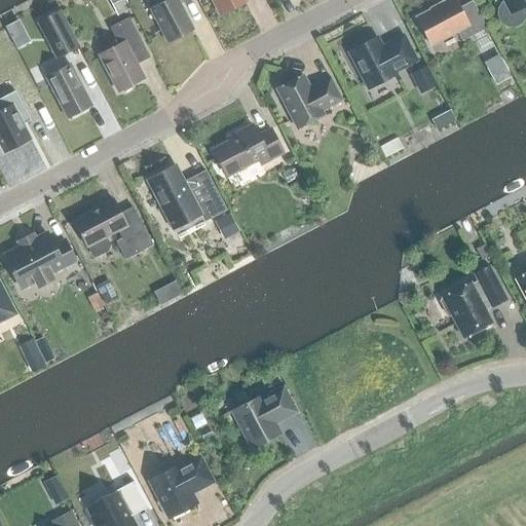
[(123,0),(101,0),(105,6),(107,5),(113,16),(128,8),(123,0)]
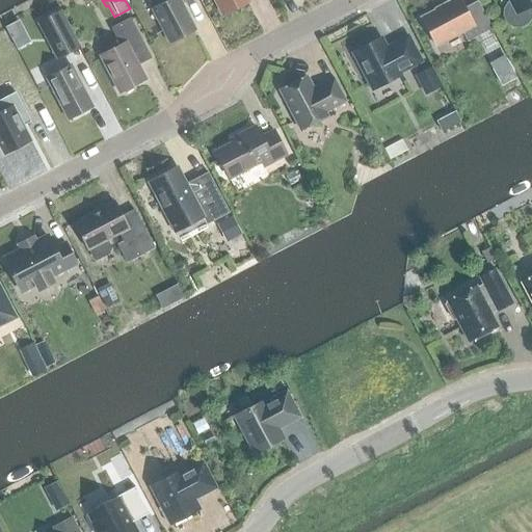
[(169,43),(193,29),(181,5),(189,0),(168,0),(152,9),(169,43)]
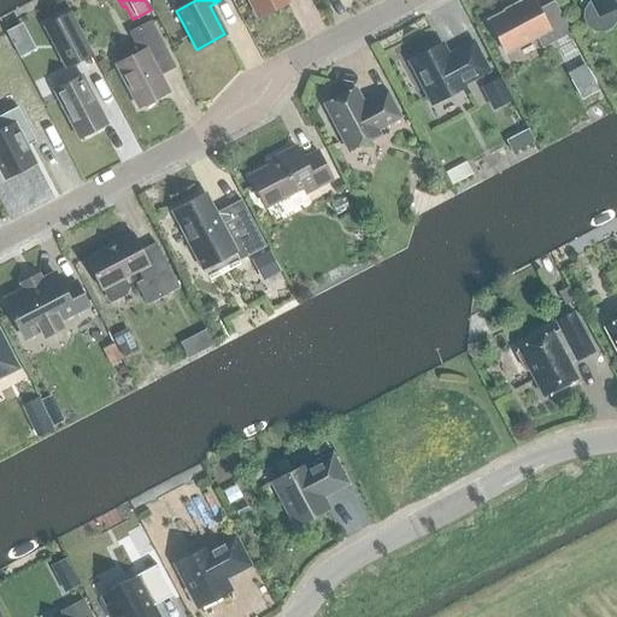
[(248,0),(258,17),(287,3),(285,0),(248,0)]
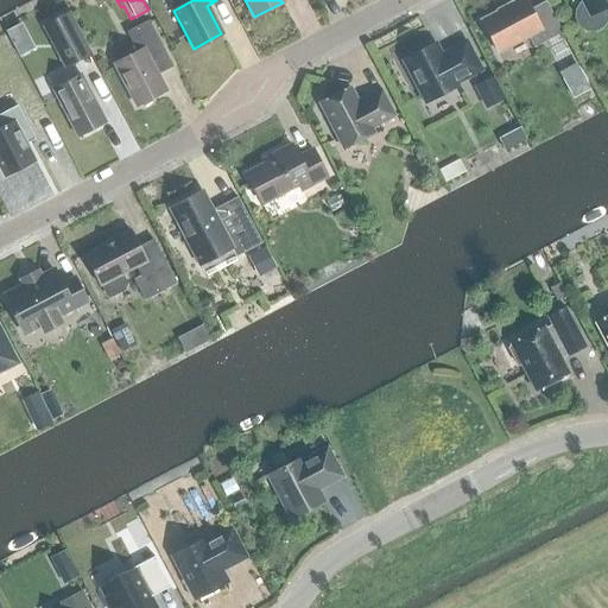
[(530,10),(524,0),(513,0),(502,6),(504,8),(480,21),(498,52),(527,37),(533,48),(562,33),(545,1),(530,10)]
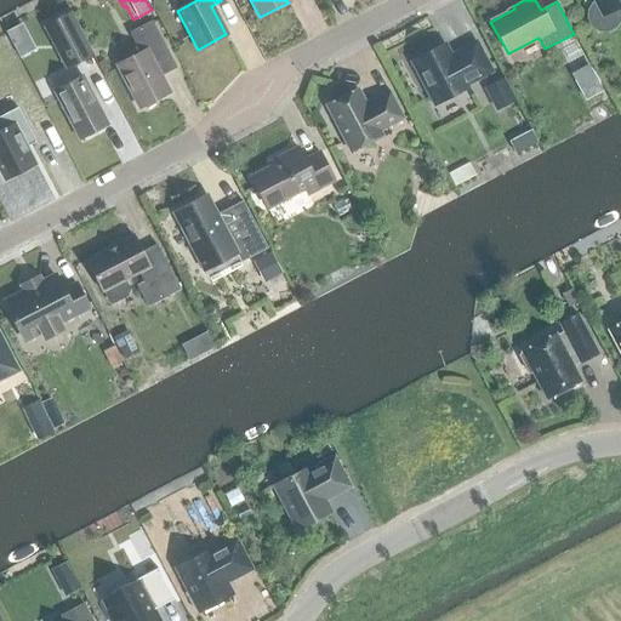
[(620,0),(591,0),(592,3),(591,3),(586,11),(586,21),(590,28),(598,33),(608,34),(615,29),(620,22),(620,13),(620,12),(620,10),(620,9),(620,0)]
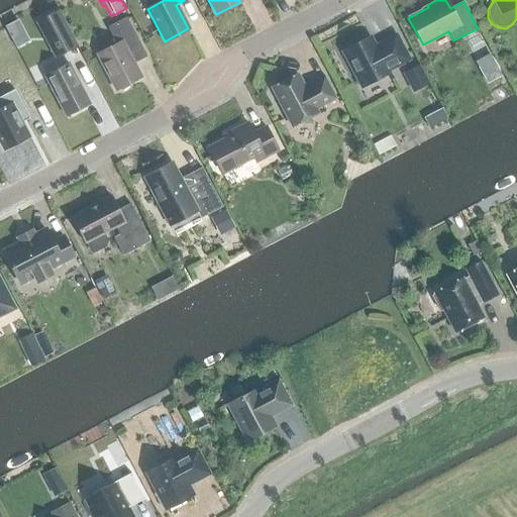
[(54,60),(79,46),(59,9),(34,22),(54,60)]
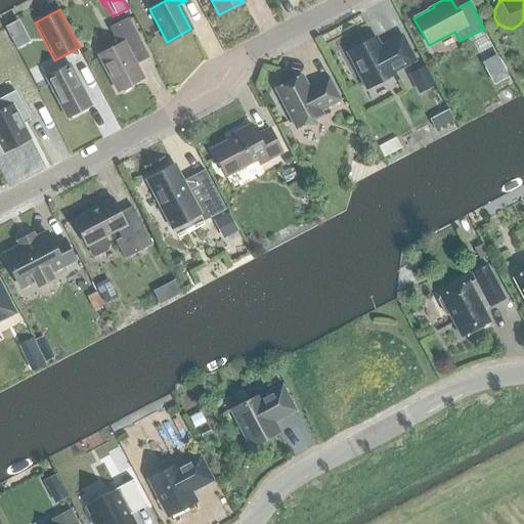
[(117,91),(142,78),(135,63),(147,57),(127,17),(108,28),(118,45),(98,55),(117,91)]
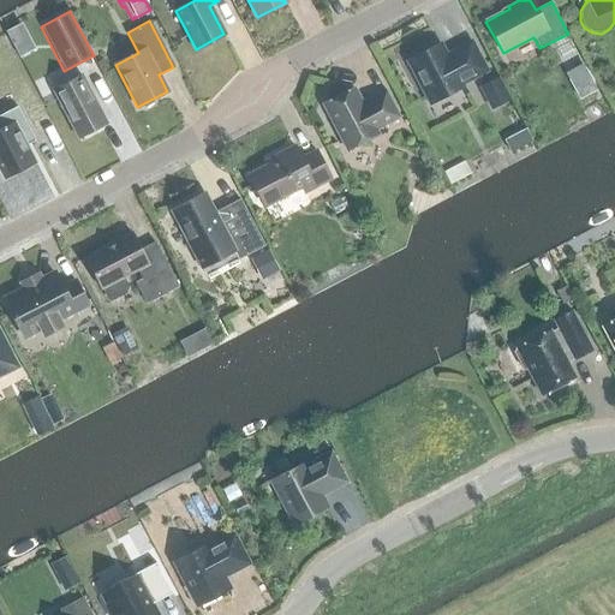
[(490,72),(472,40),(447,53),(442,42),(405,61),(429,107),(466,88),(465,85),(490,72)]
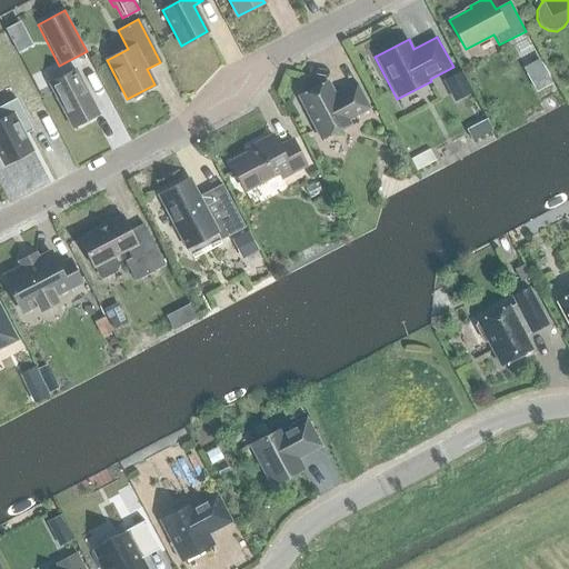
[(543,65),(537,52),(521,61),(527,73),(543,65)]
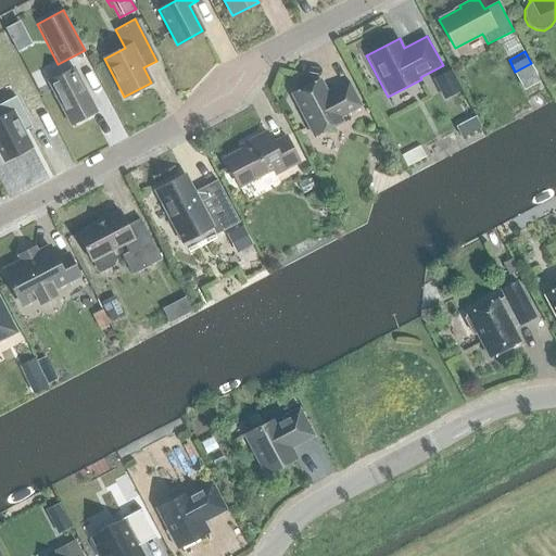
[(71,125),(96,112),(73,67),(48,80),(71,125)]
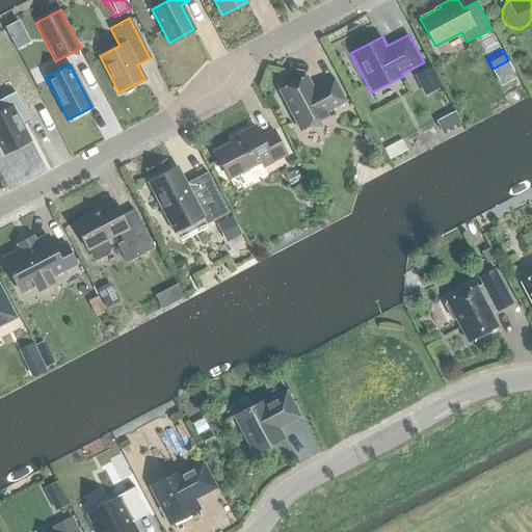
[(415,75),(424,95),(441,86),(431,67),(415,75)]
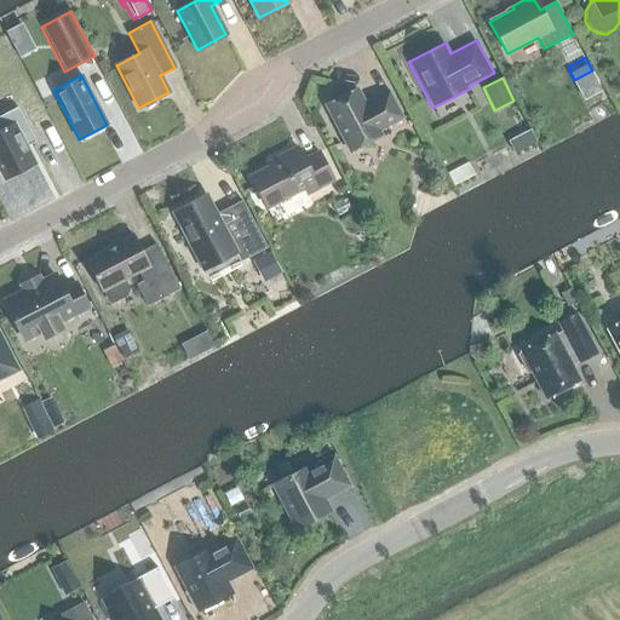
[(365,105),(356,90),(325,105),(349,153),(380,136),(378,131),(401,119),(388,92),(365,105)]
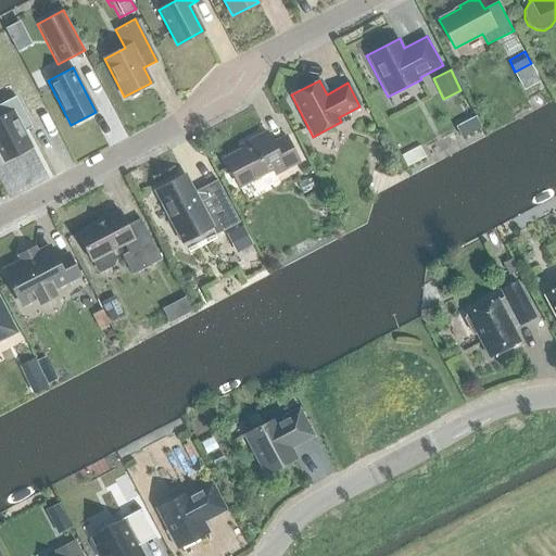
[(0,114),(2,118),(0,119),(0,153),(3,161),(29,147),(19,125),(27,119),(15,97),(0,104),(0,114)]
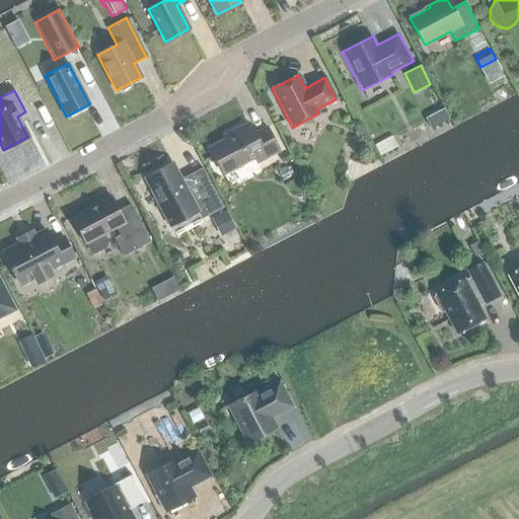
[(253,134),(248,124),(230,133),(232,136),(209,148),(223,174),(253,158),(256,163),(279,151),(267,128),(253,134)]
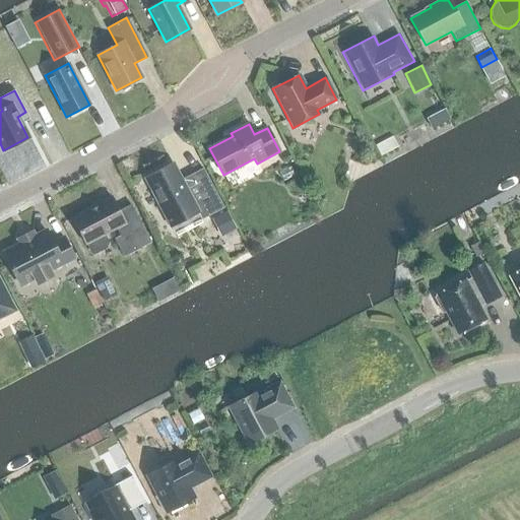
[(380,156),(398,147),(392,137),(375,146),(380,156)]
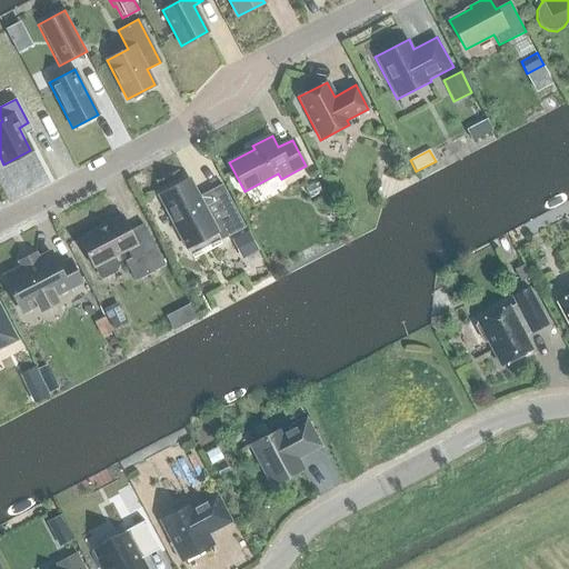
[(188,180),(159,195),(185,243),(192,259),(222,243),(220,240),(232,233),(243,228),(222,185),(197,198),(188,180)]
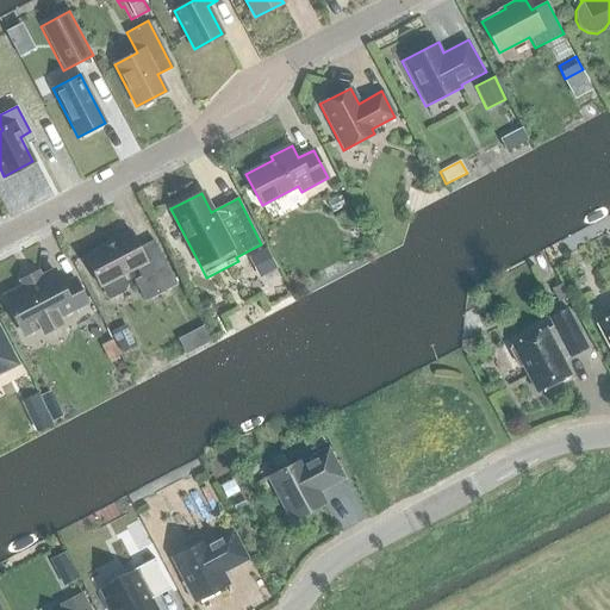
[(138,248),(129,230),(113,238),(114,240),(83,256),(100,286),(101,286),(109,300),(125,292),(126,284),(123,275),(136,268),(141,278),(134,281),(144,302),(176,285),(153,240),(138,248)]
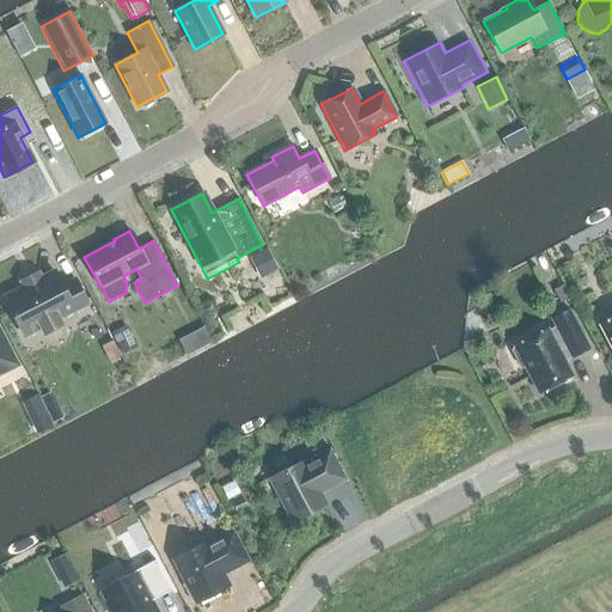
[(265,250),(252,256),(262,275),(275,268),(265,250)]
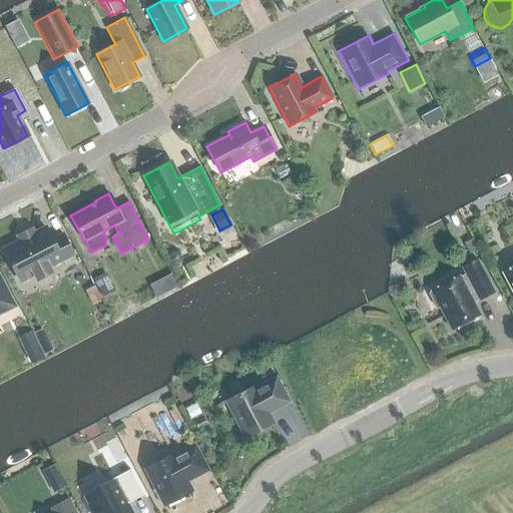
[(52,239),(46,229),(5,251),(22,282),(35,274),(39,281),(54,273),(49,266),(62,259),(63,261),(74,254),(63,233),(52,239)]
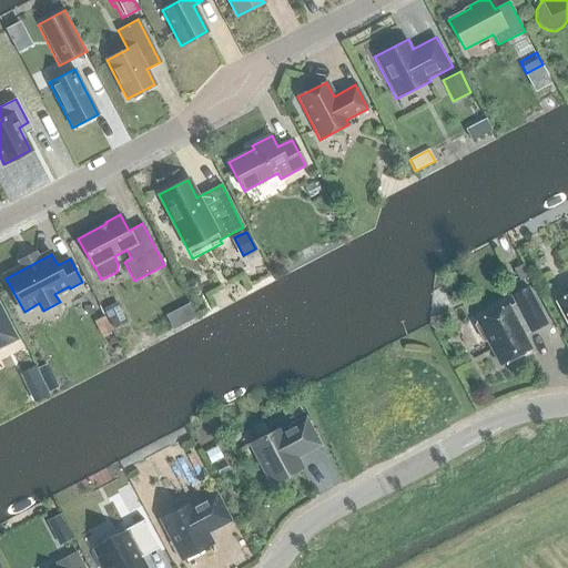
[(546,323),(527,288),(510,296),(515,304),(507,307),(506,306),(477,322),(478,323),(474,325),(483,343),(487,341),(499,365),(529,348),(521,334),(528,331),(529,332),(546,323)]
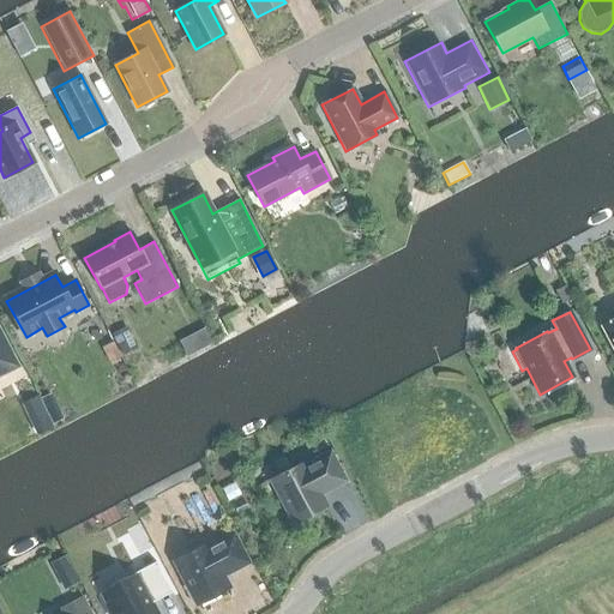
[(613,318),(599,326),(613,355),(613,318)]
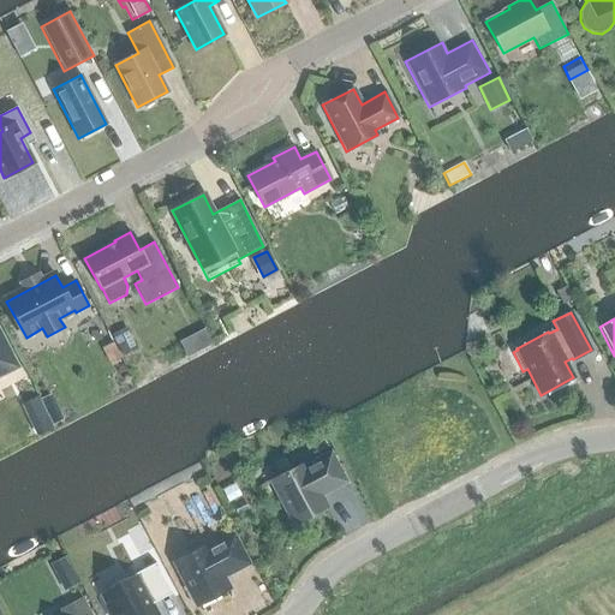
[(123,357),(137,350),(126,327),(112,334),(123,357)]
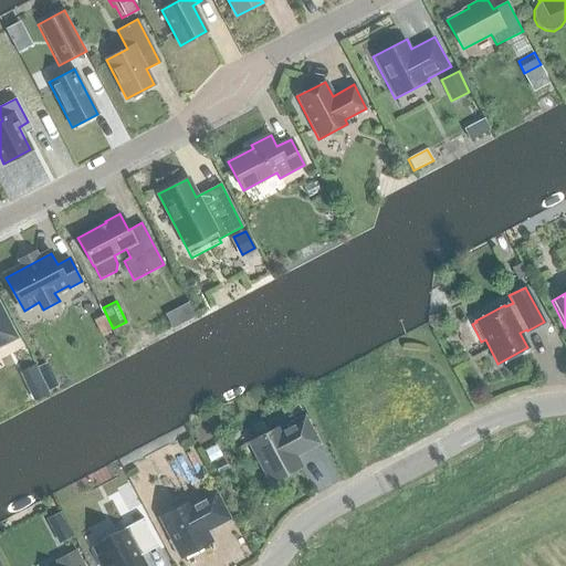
[(0,348),(19,338),(0,303),(0,348)]
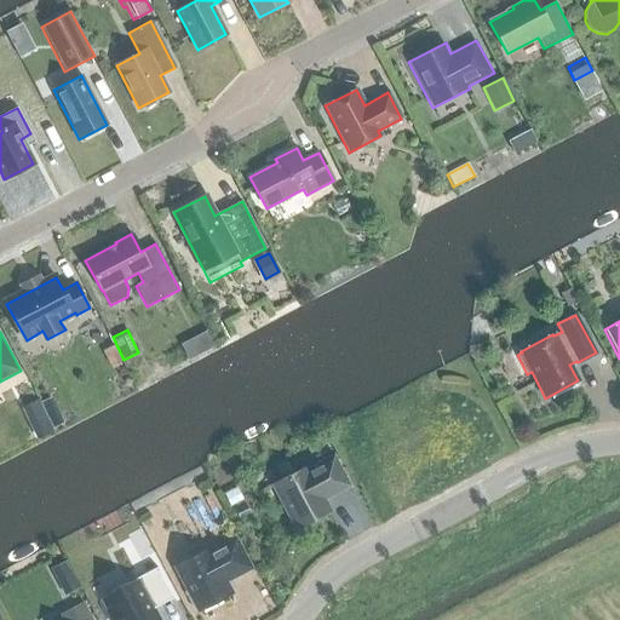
[(114,345),(102,351),(110,367),(122,361),(114,345)]
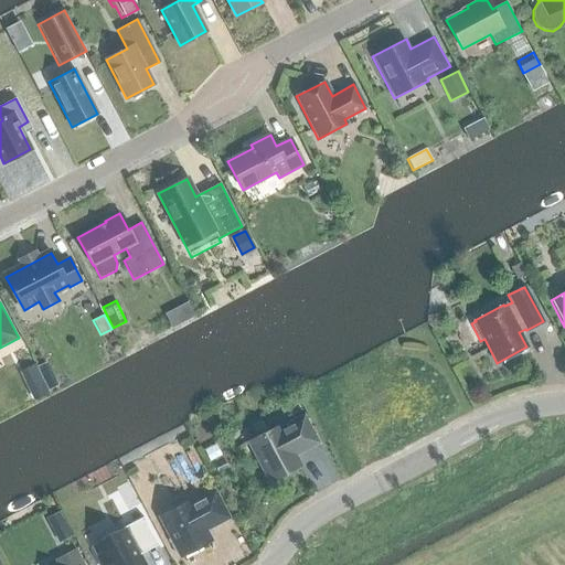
[(33,365),(19,372),(34,402),(49,395),(33,365)]
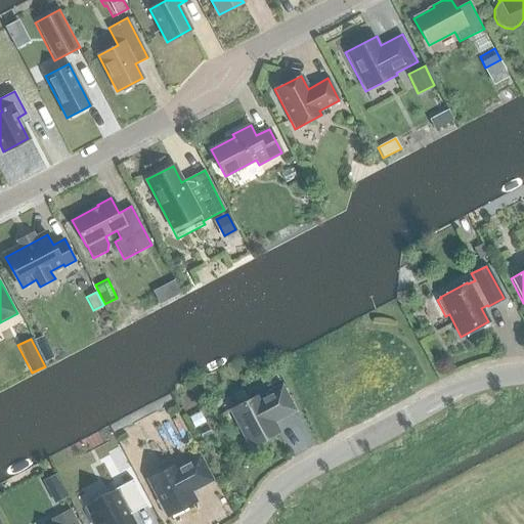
[(297,411),(282,383),(260,394),(260,393),(228,409),(249,449),(281,433),(275,423),(297,411)]
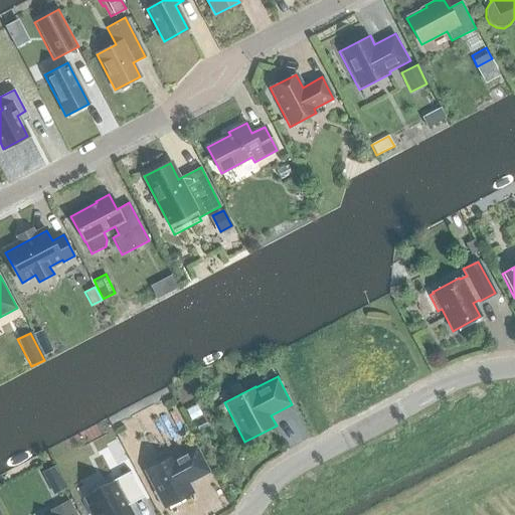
[(191,420),(201,415),(196,405),(186,410),(191,420)]
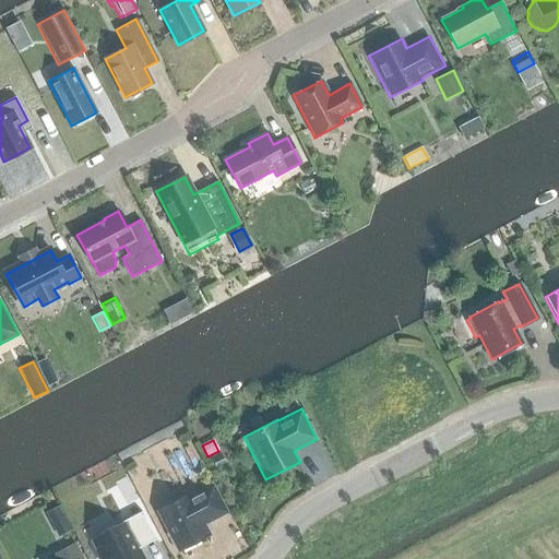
[(188,494),(156,511),(178,552),(211,535),(205,525),(228,512),(213,484),(189,496),(188,494)]
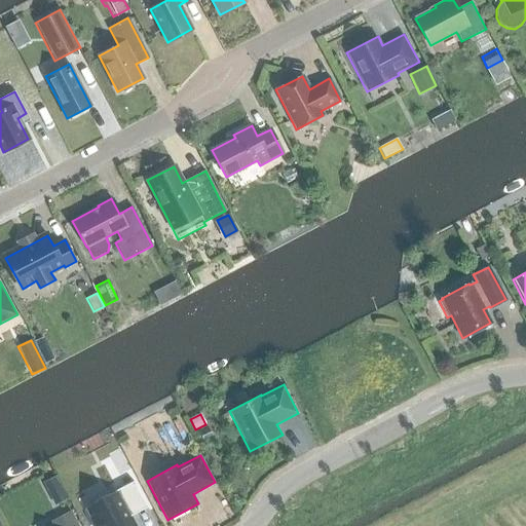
[(54,477),(43,483),(54,505),(66,499),(54,477)]
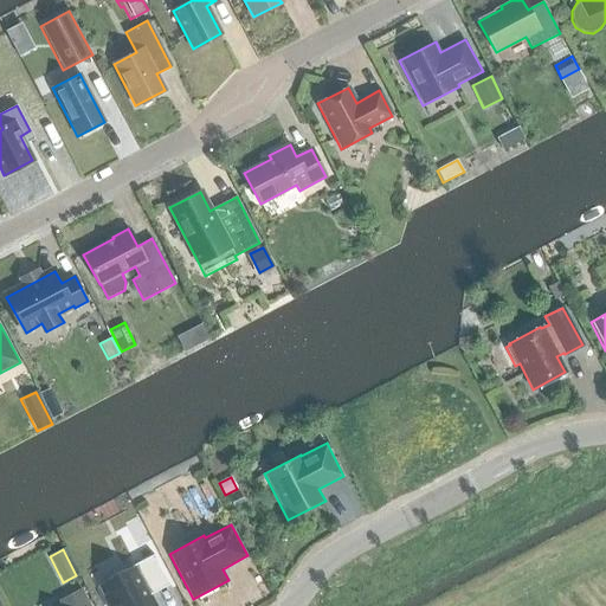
[(133,569),(100,586),(109,605),(154,605),(149,595),(169,585),(153,555),(131,567),(133,569)]
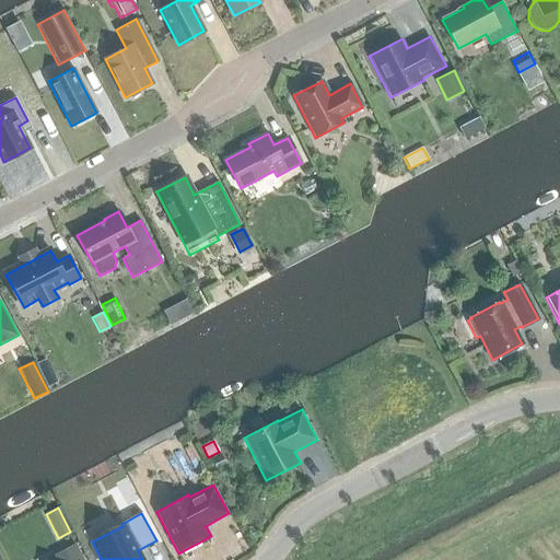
[(83,559),(76,544),(54,555),(56,559),(83,559)]
